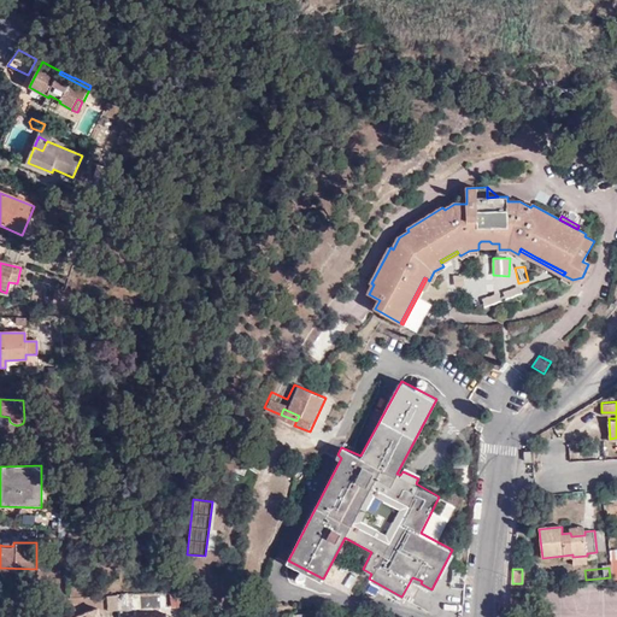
[(119,594),(119,609),(133,607),(133,606),(133,593),(119,594)]
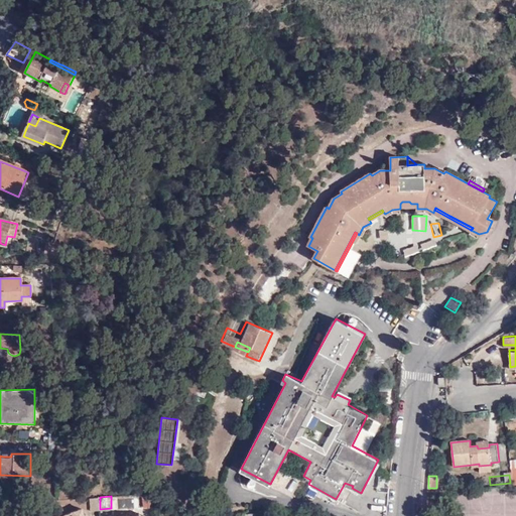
[(100,497),(90,497),(91,509),(100,509),(100,497)]
